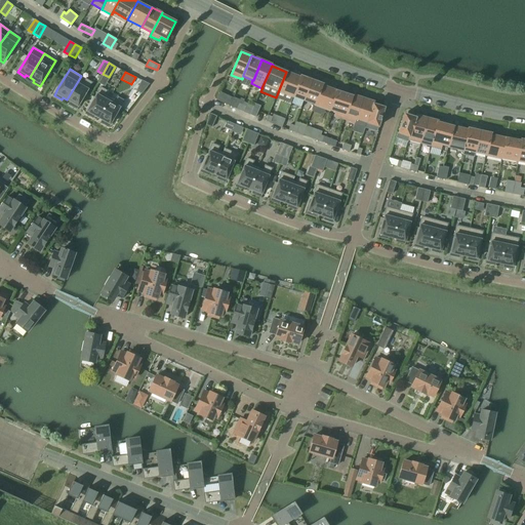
[(293,96),(300,77),(286,72),(276,97),(290,105),(293,96)]
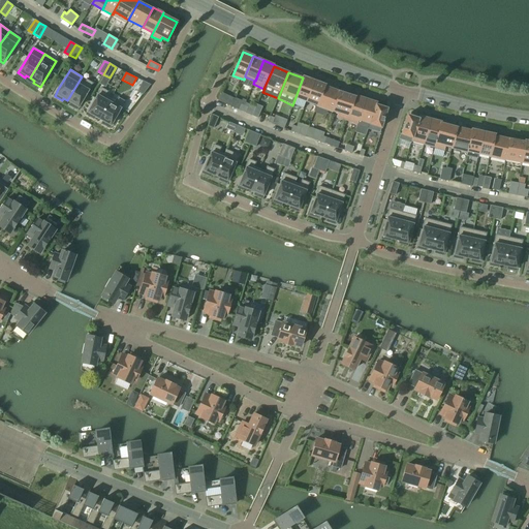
[(82,76),(67,100),(71,103),(70,105),(78,110),(93,83),(87,80),(85,84),(80,81),(82,76)]
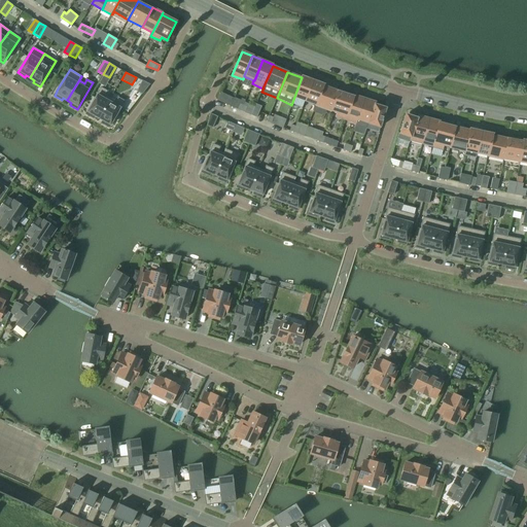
[(302,77),(294,97),(305,101),(313,80),(303,76),(302,77)]
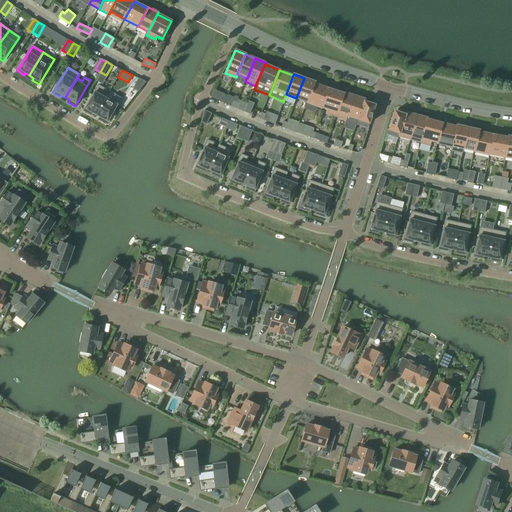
[(138,78),(133,89),(138,92),(146,82),(138,78)]
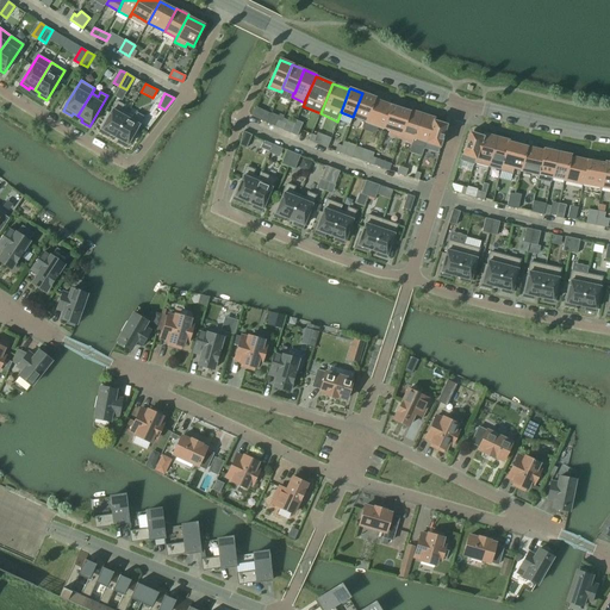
[(362,93),(353,117),(365,122),(374,99),(375,98),(362,93)]
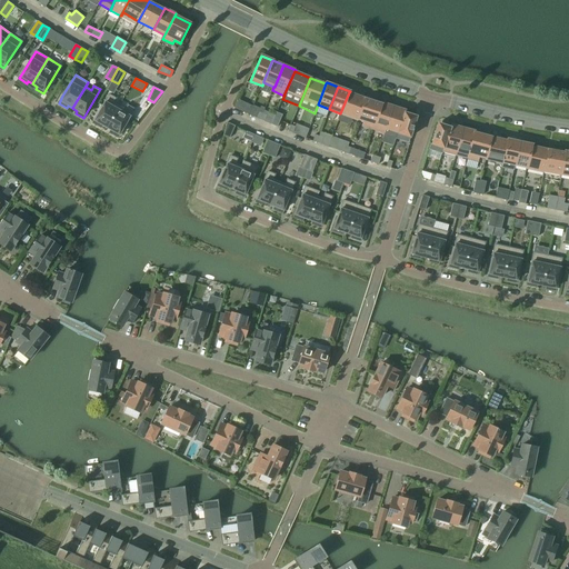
[(365,99),(349,92),(340,113),(357,119),(365,99)]
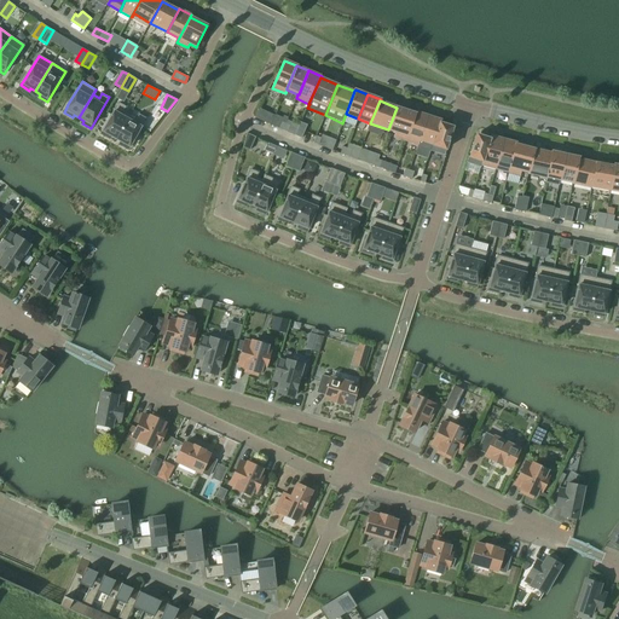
[(111,137),(116,139),(129,115),(123,111),(126,106),(119,103),(102,134),(110,139),(111,137)]
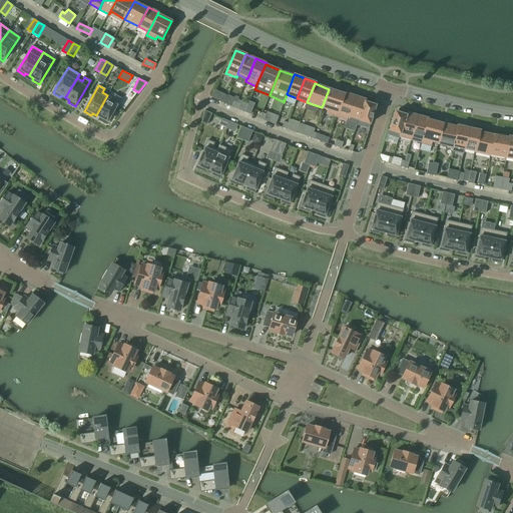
[(329,89),(322,107),(328,109),(327,113),(336,116),(344,93),(329,89)]
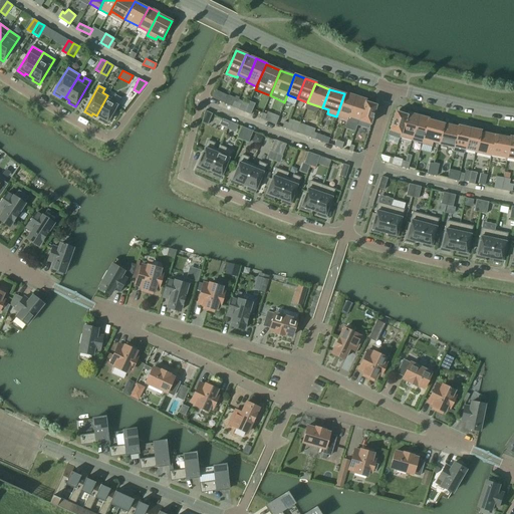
[(212,98),(225,103),(228,95),(216,90),(215,91),(215,92),(212,97),(212,98)]
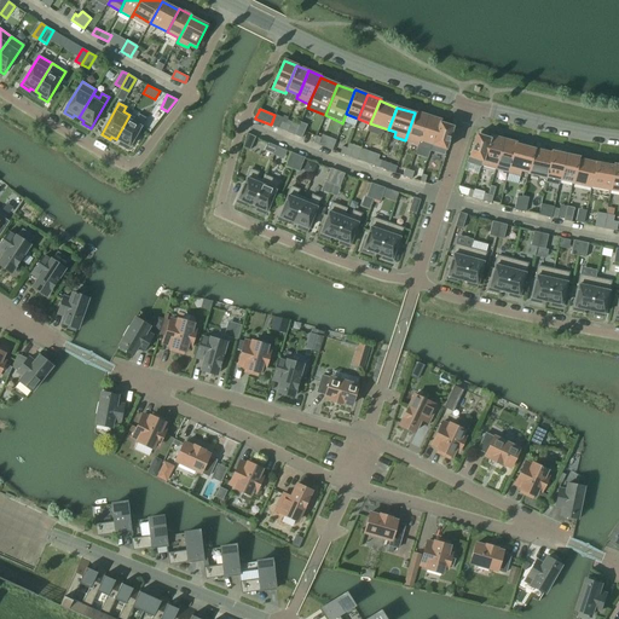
[(415,113),(405,140),(418,145),(421,140),(420,140),(428,115),(415,111),(415,113)]
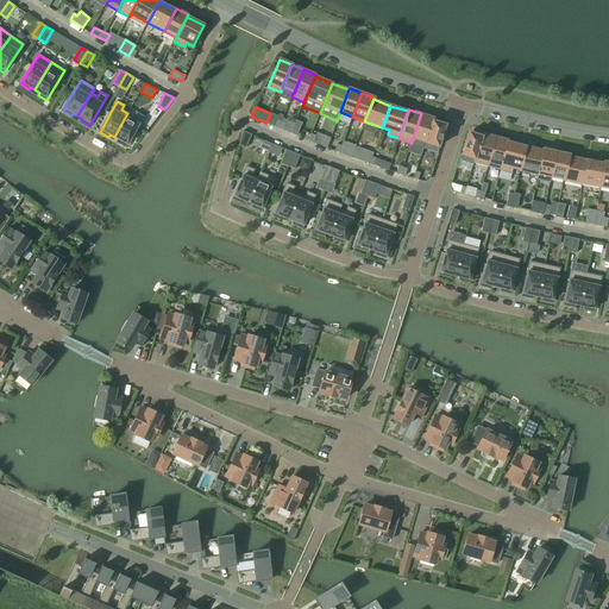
[(127,113),(114,137),(119,139),(118,142),(126,146),(144,117),(137,113),(135,118),(127,113)]
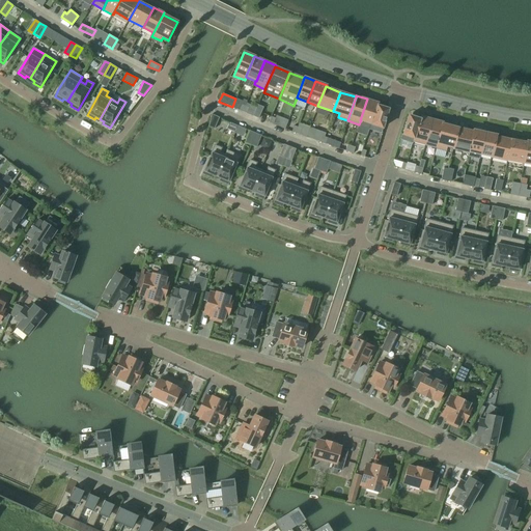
[(367,99),(360,120),(361,120),(370,123),(376,105),(378,105),(379,103),(367,99)]
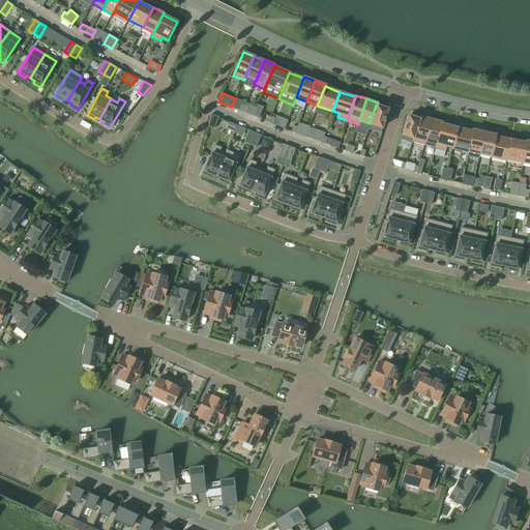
[(384,108),(377,105),(376,105),(370,123),(371,123),(369,128),(370,128),(380,131),(381,128),(382,128),(387,112),(384,108)]
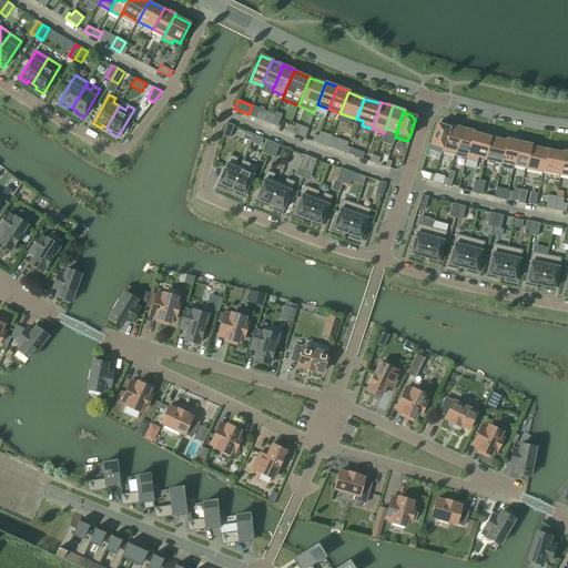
[(235,125),(226,122),(223,135),(230,138),(235,125)]
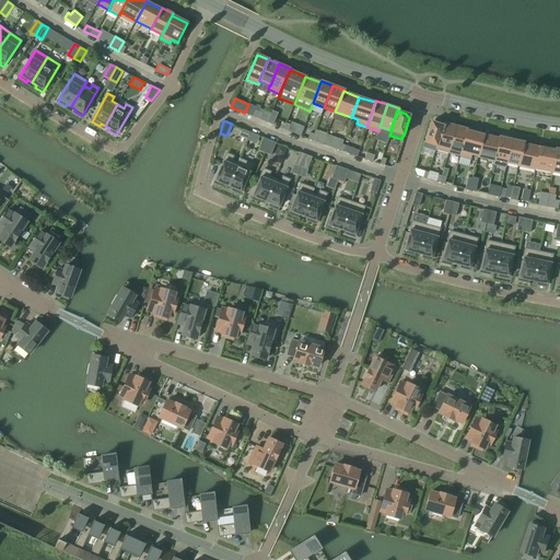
[(288,120),(284,128),(302,135),(304,127),(288,120)]
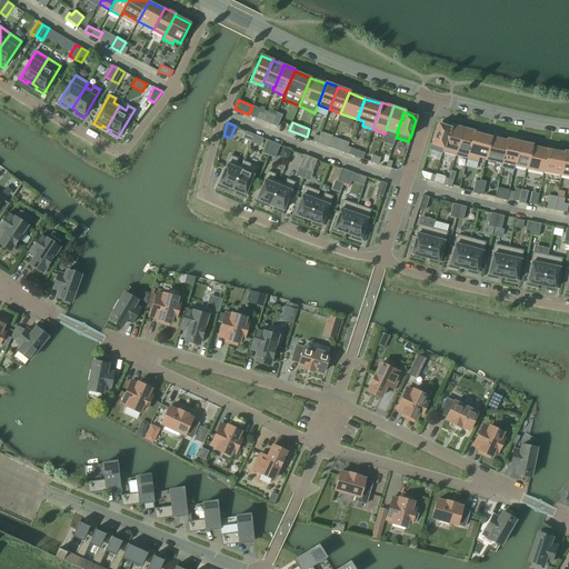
[(443,147),(446,148),(450,128),(450,127),(441,125),(437,127),(430,149),(442,152),(443,147)]
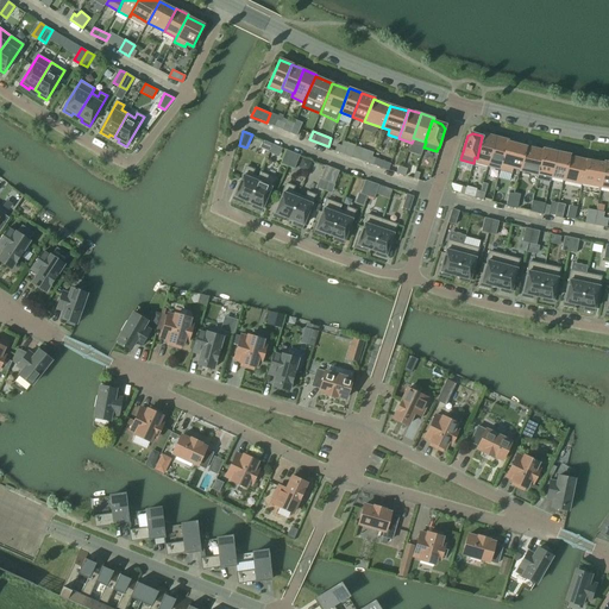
[(482,136),(482,137),(477,158),(489,162),(496,137),(483,133),(482,136)]
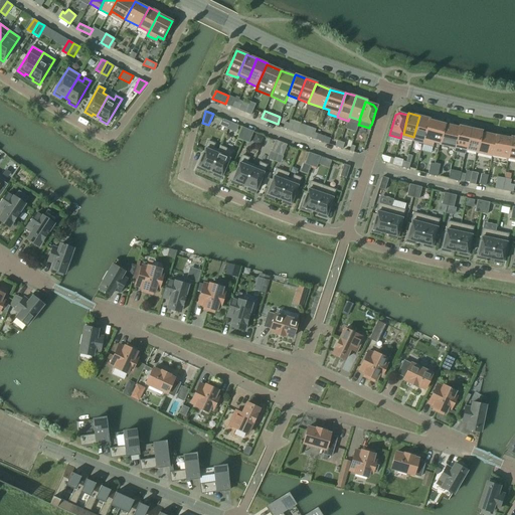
[(419,116),(413,137),(412,141),(422,143),(423,139),(430,120),(430,119),(419,116)]
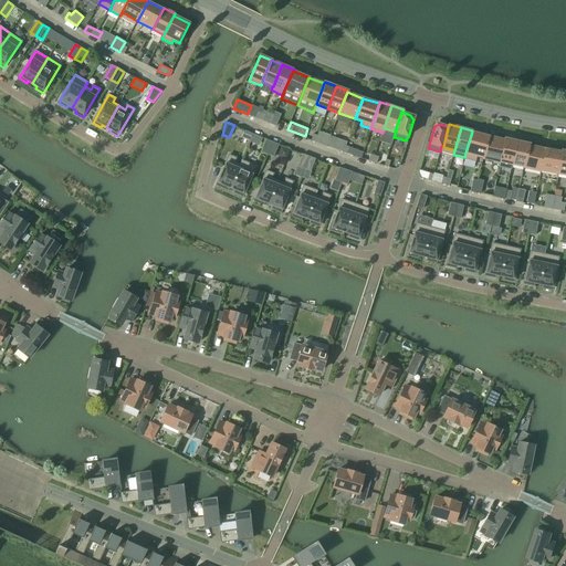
[(489,136),(472,132),(465,153),(483,158),(489,136)]
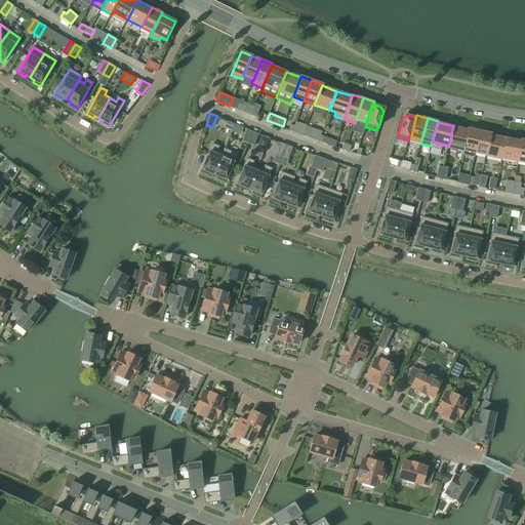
[(453,126),(448,147),(463,150),(469,130),(453,126)]
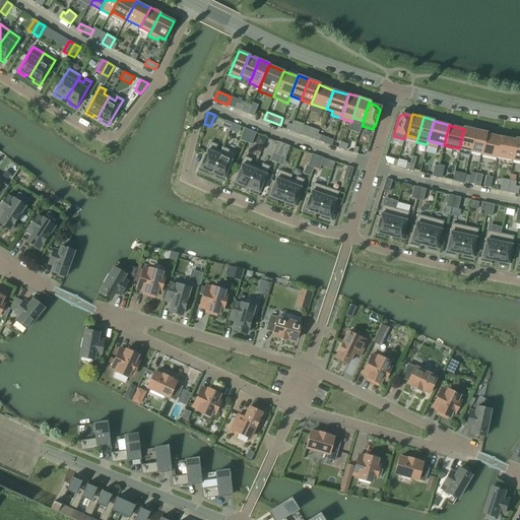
[(464,129),(459,148),(470,150),(475,129),(464,127),(464,129)]
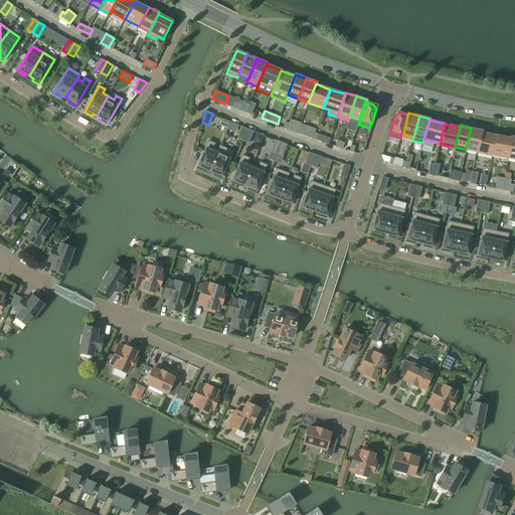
[(248,129),(242,127),(237,138),(243,140),(248,129)]
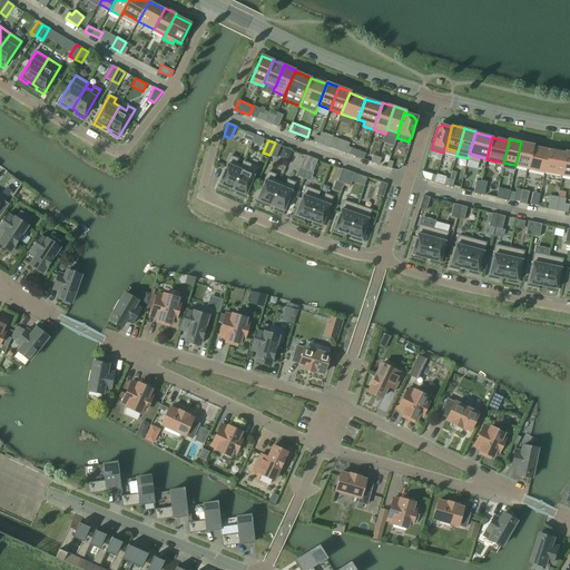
[(521,141),(516,165),(528,168),(532,146),(533,145),(521,141)]
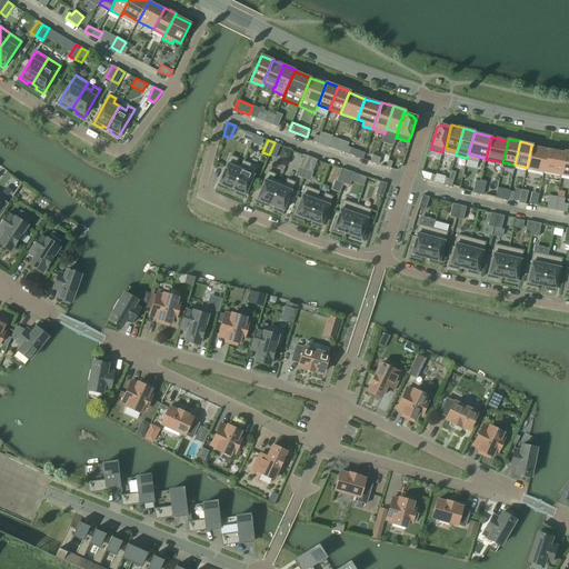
[(275,142),(269,155),(276,158),(280,146),(275,142)]
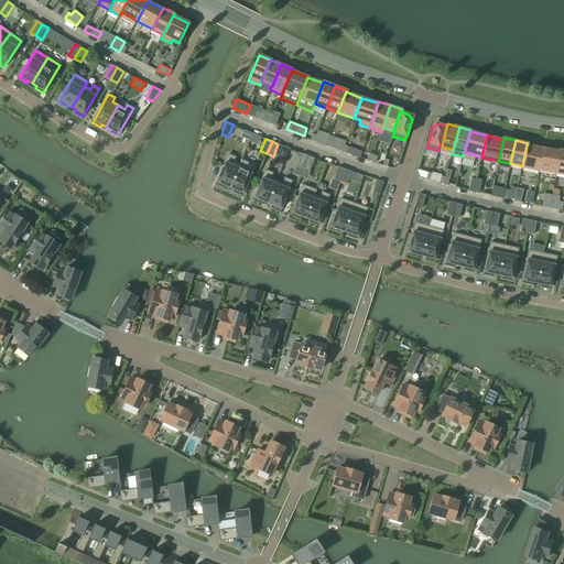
[(527,144),(522,166),(539,170),(543,149),(527,144)]
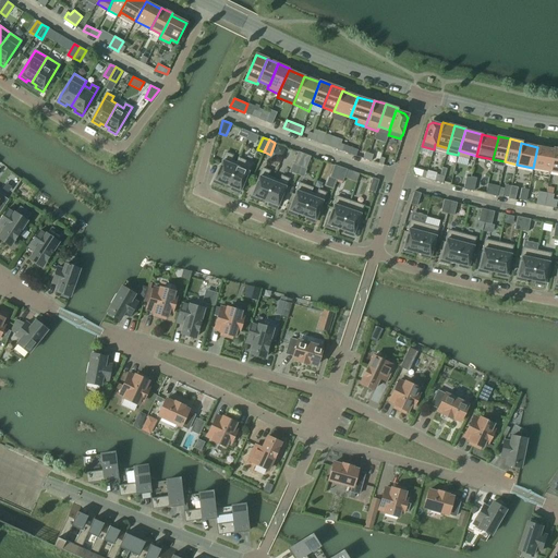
[(343,152),(355,156),(358,150),(346,145),(343,152)]
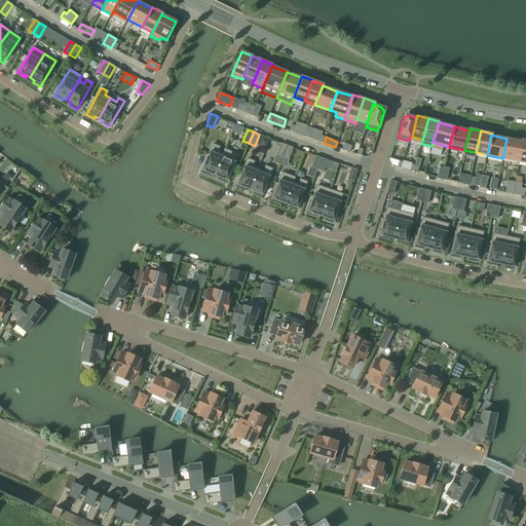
[(506,139),(502,158),(519,161),(523,141),(522,141),(506,139)]
